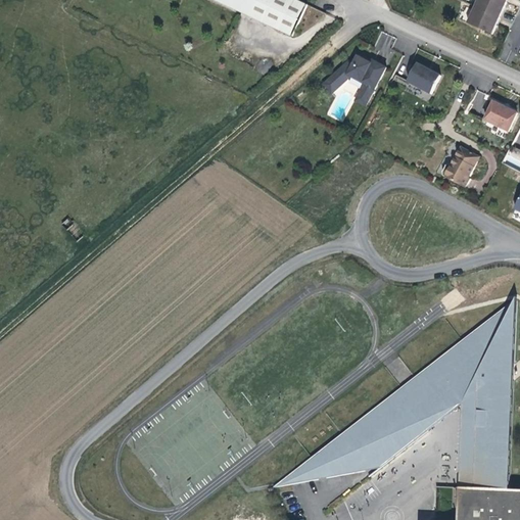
[(209,0),(227,8),(231,0),(209,0)]
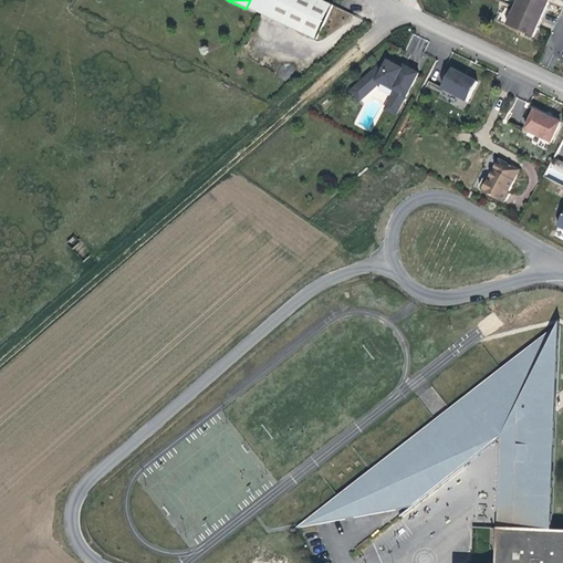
[(306,37),(322,3),(315,0),(250,0),(246,9),(306,37)]
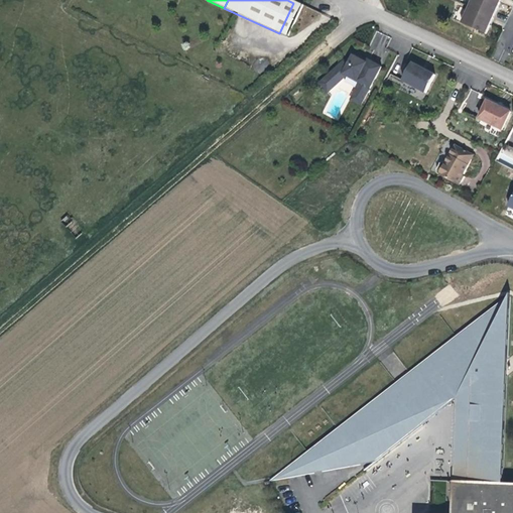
[(494,8),(498,0),(468,0),(466,4),(491,15),(494,8)]
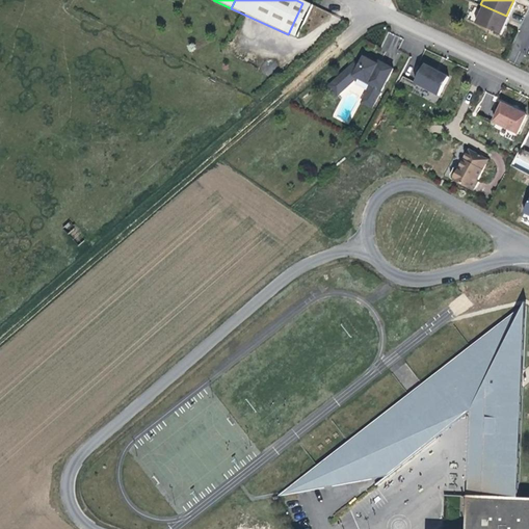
[(501,26),(506,16),(480,4),(473,21),(498,32),(501,26)]
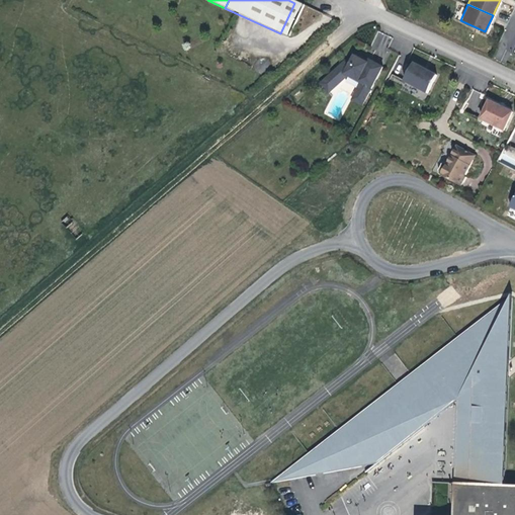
[(365,59),(352,53),(351,55),(364,62),(365,59)]
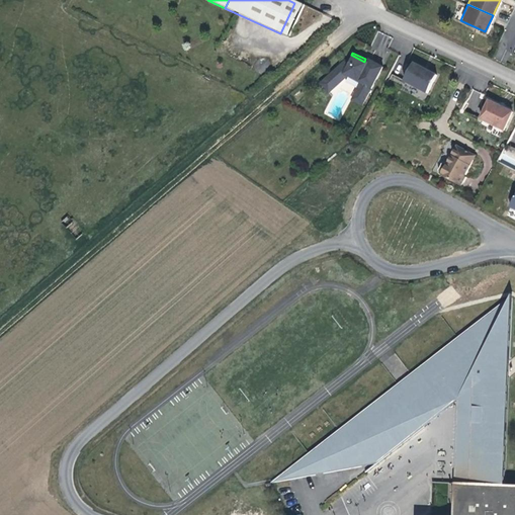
[(368,86),(380,64),(373,60),(367,57),(365,59),(364,62),(351,55),(347,63),(343,59),(318,81),(326,91),(345,73),(358,80),(350,97),(360,102),(368,86)]
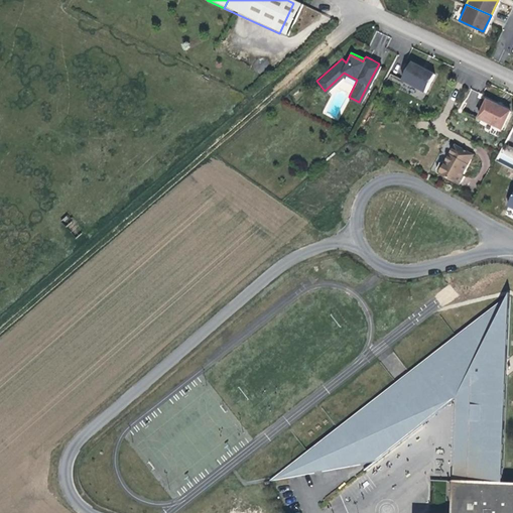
[(423,90),(432,73),(420,66),(409,59),(399,77),(423,90)]
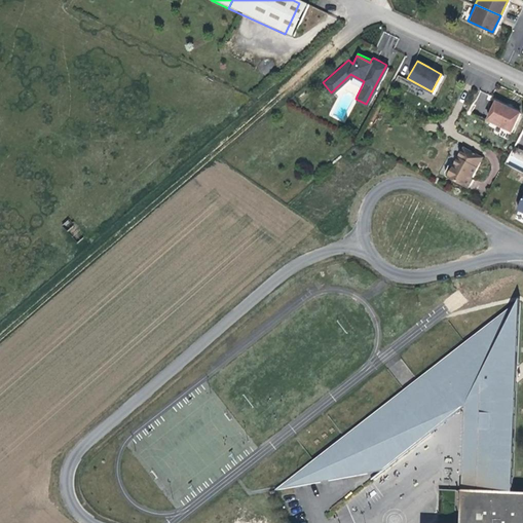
[(511,132),(520,112),(507,106),(494,101),(485,120),(511,132)]
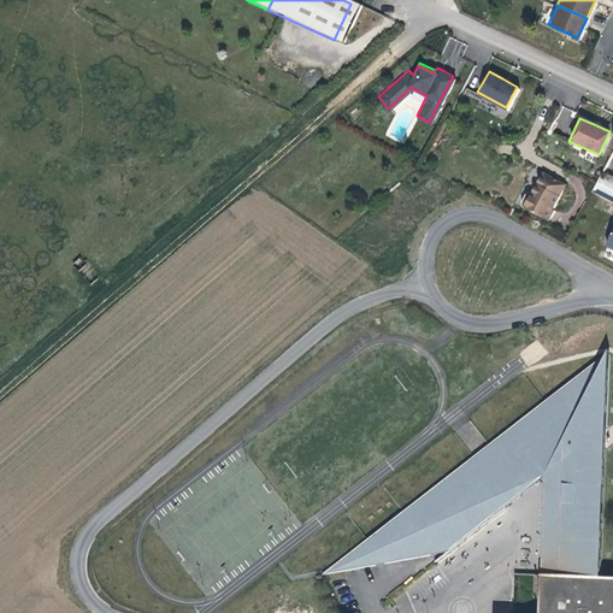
[(565,183),(542,170),(538,176),(523,205),(534,211),(532,213),(547,220),(565,183)]
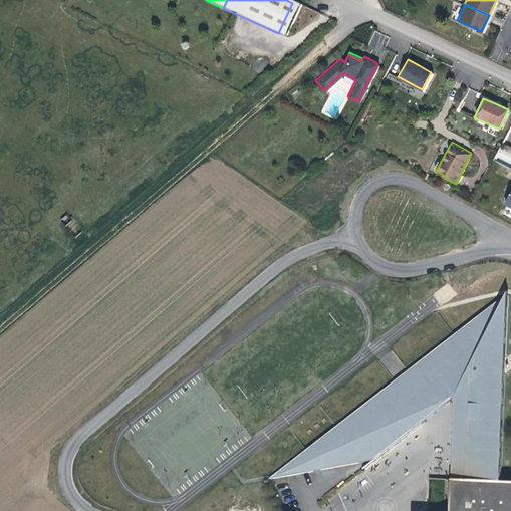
[(62,221),(58,216),(51,221),(56,226),(62,221)]
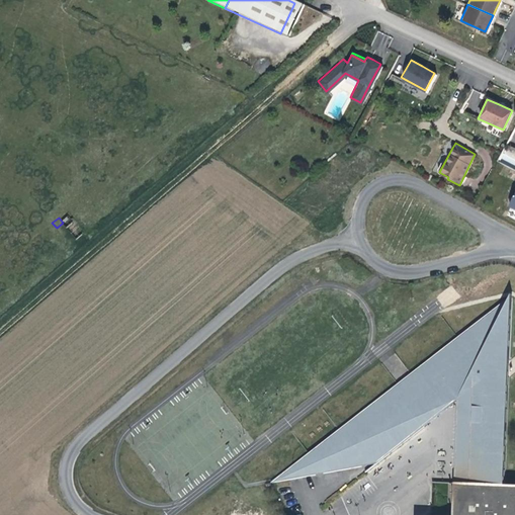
[(73,235),(63,223),(57,228),(67,240),(73,235)]
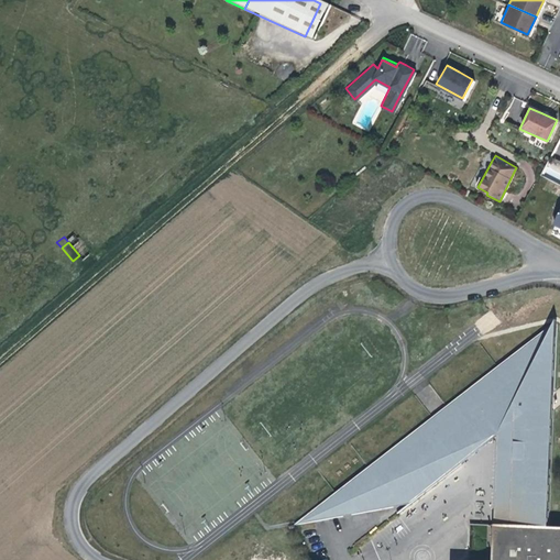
[(559,559),(559,524),(546,524),(551,387),(553,316),(452,402),(483,441),(495,431),(514,417),(509,524),(492,523),(490,559),(559,559)]
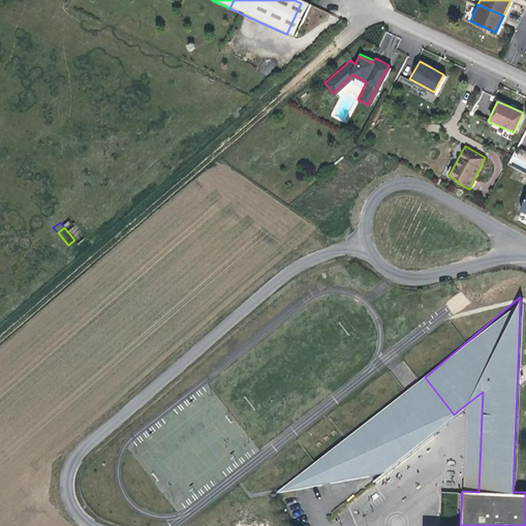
[(454,414),(425,377),(401,397),(430,433),(454,414)]
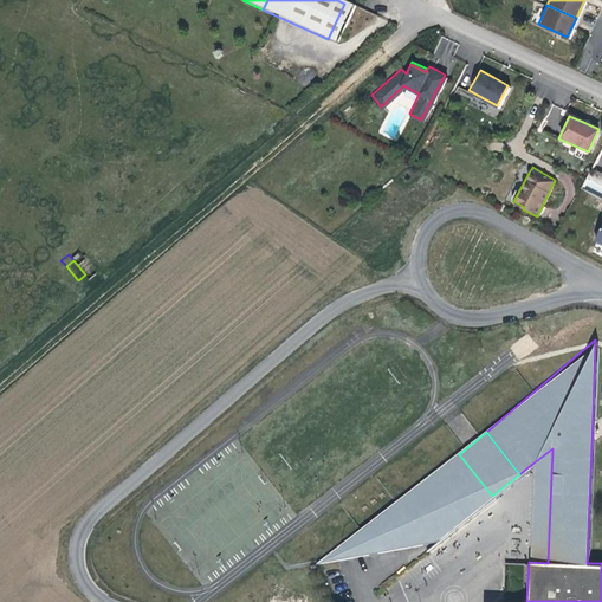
[(548,563),(552,448),(532,464),(529,562),(548,563)]
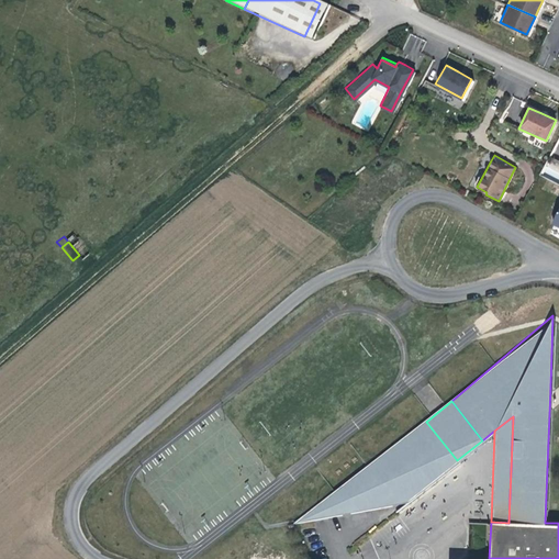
[(406,499),(457,460),(426,422),(289,522),(387,504),(406,499)]
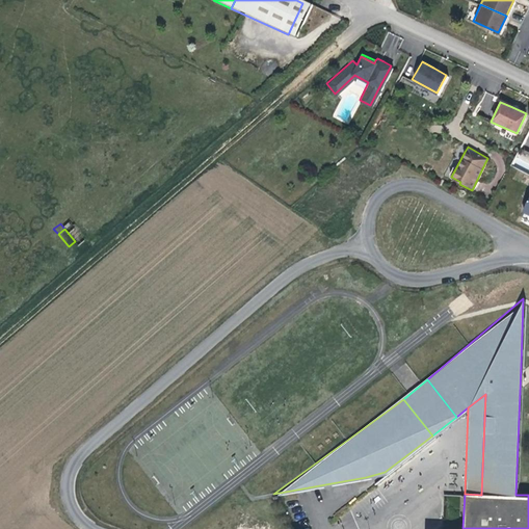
[(392,520),(393,528),(401,528),(400,518),(392,520)]
